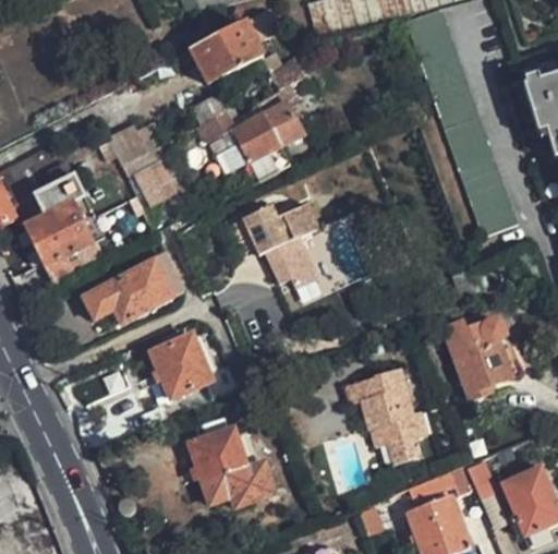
[(307,0),(317,37),(453,0),(307,0)]
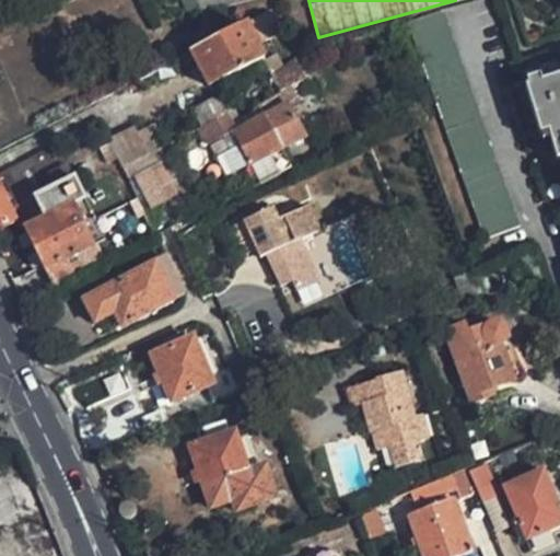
[(518,221),(443,7),(408,19),(483,234),(518,221)]
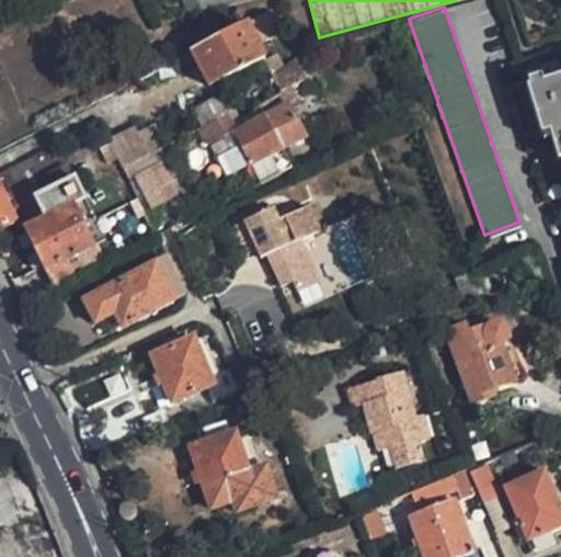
[(271,42),(287,32),(274,16),(261,23),(271,42)]
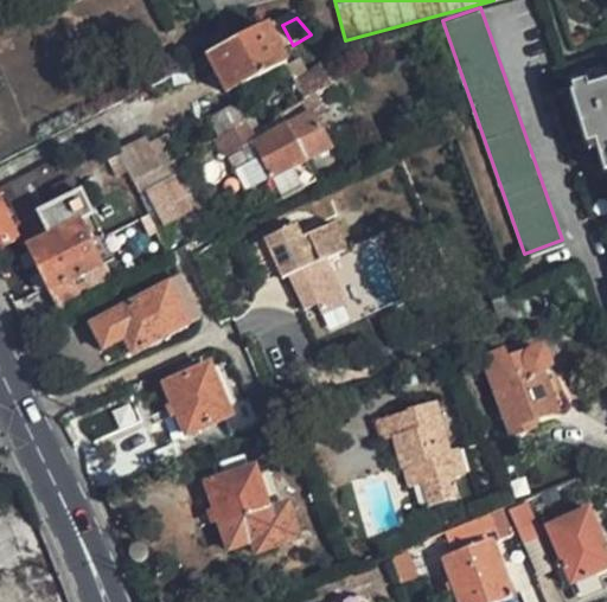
[(231,97),(289,69),(269,31),(211,59),(231,97)]
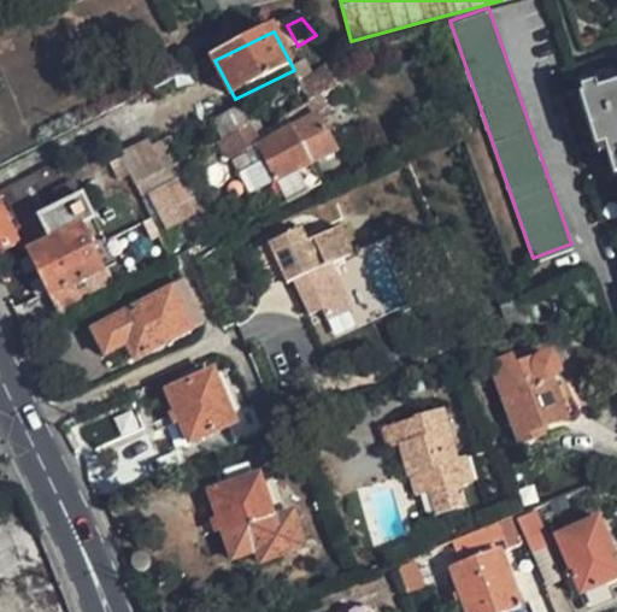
[(338,68),(319,80),(327,94),(344,83),(338,68)]
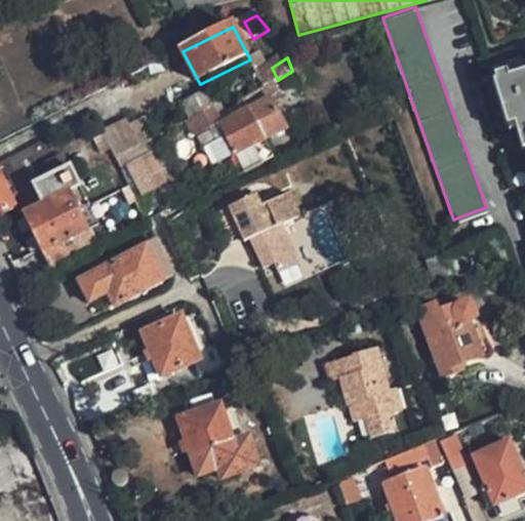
[(272,68),(257,75),(264,87),(278,80),(272,68)]
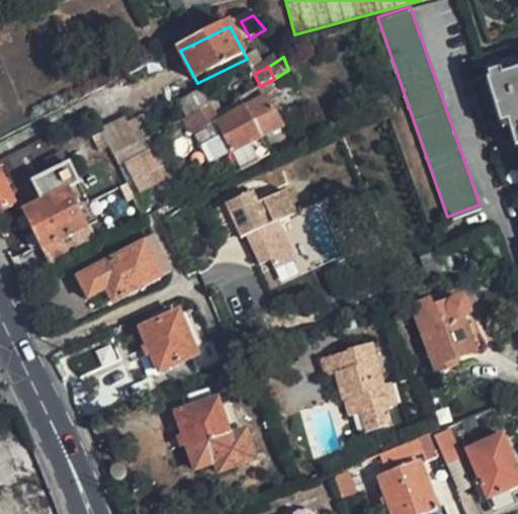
[(517,67),(486,77),(500,120),(506,118),(515,145),(517,143),(517,67)]
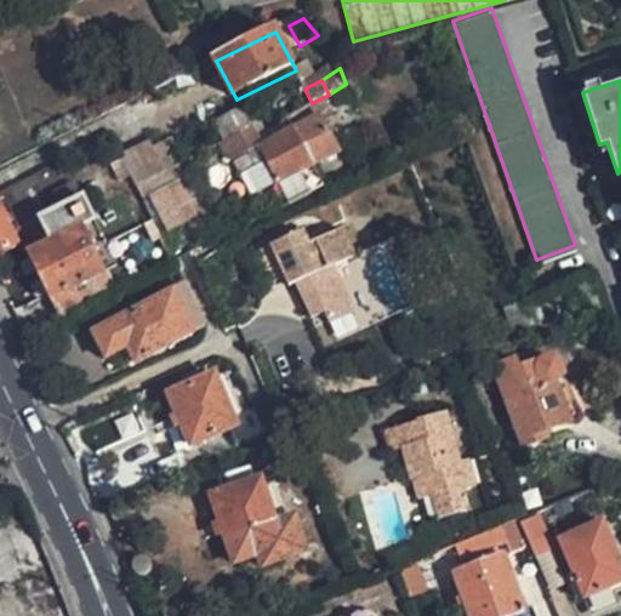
[(289,118),(295,131),(319,118),(312,103),(289,118)]
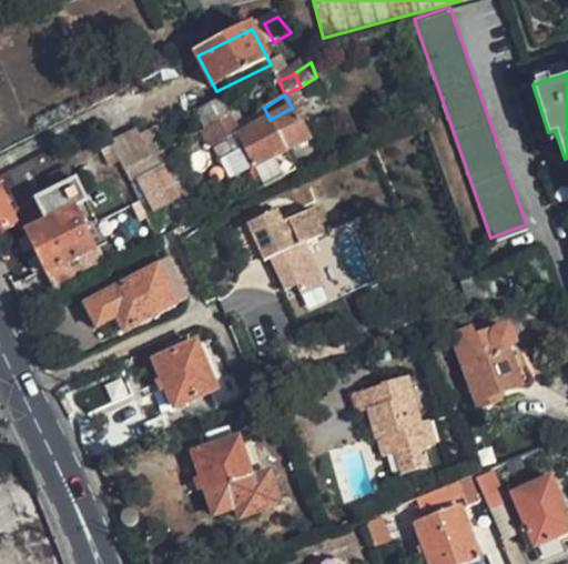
[(194,111),(203,131),(227,119),(232,126),(241,122),(227,96),(194,111)]
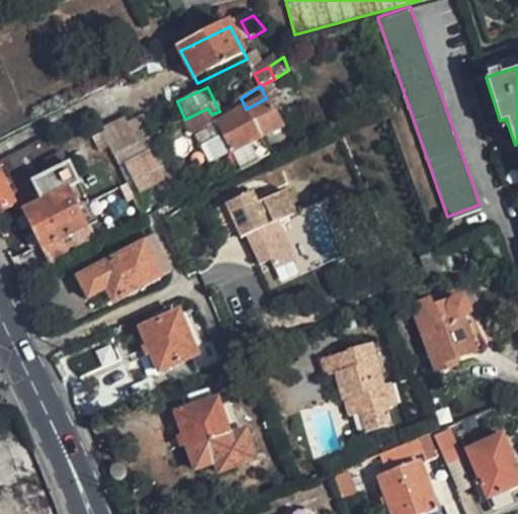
[(262,141),(282,130),(266,98),(246,109),(262,141)]
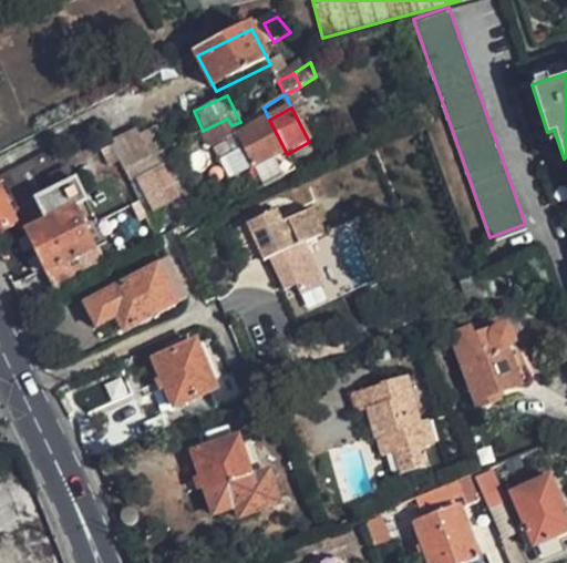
[(208,142),(233,130),(232,125),(227,119),(203,131),(208,142)]
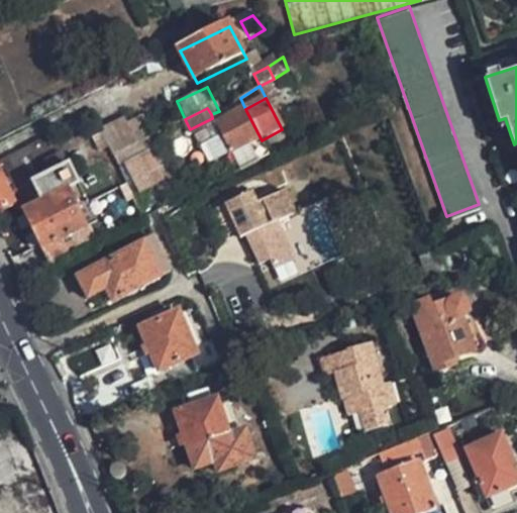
[(231,174),(269,156),(262,140),(245,109),(216,122),(230,155),(224,158),(231,174)]
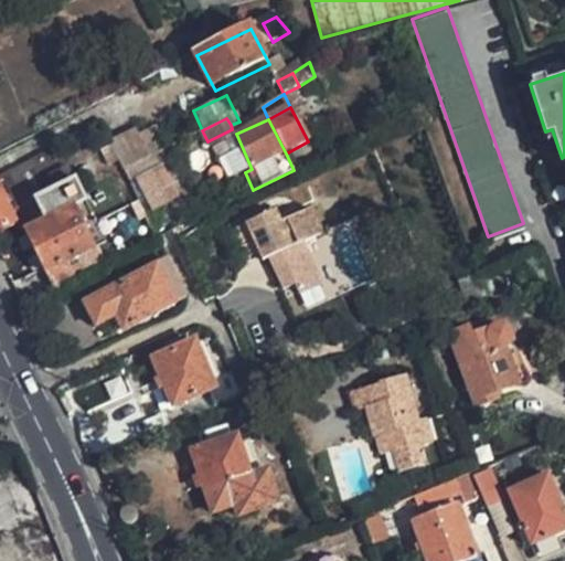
[(110,140),(126,170),(168,149),(157,130),(140,138),(135,129),(110,140)]
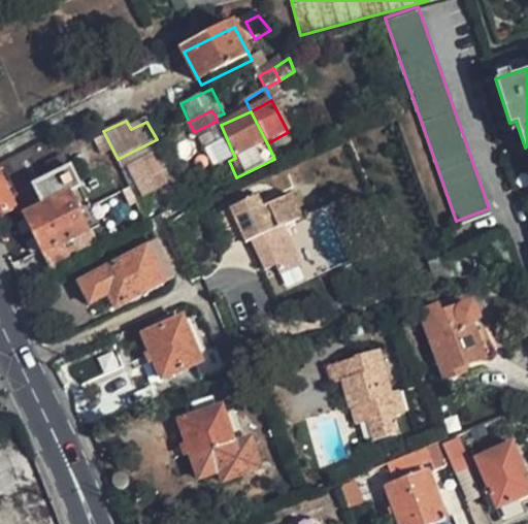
[(144,158),(127,169),(144,197),(163,186),(144,158)]
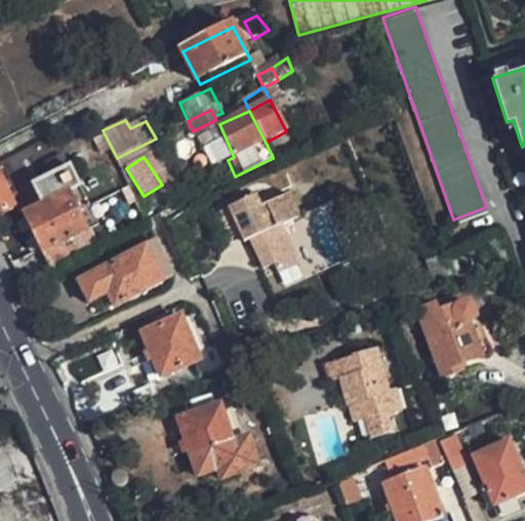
[(88,230),(68,187),(78,184),(67,162),(28,181),(39,201),(23,209),(43,251),(49,266),(78,251),(71,239),(88,230)]
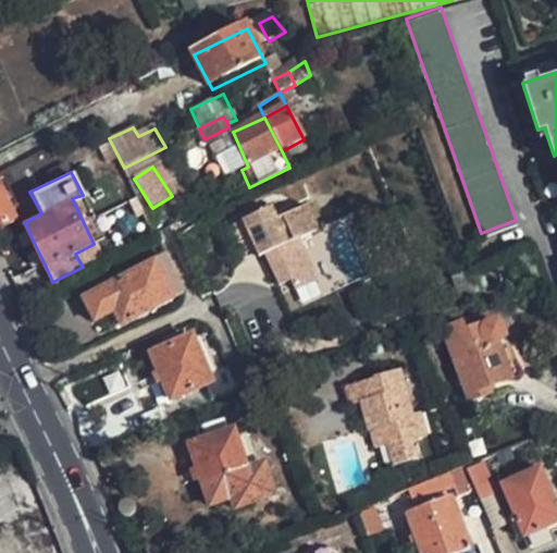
[(0,224),(14,218),(0,188),(0,224)]
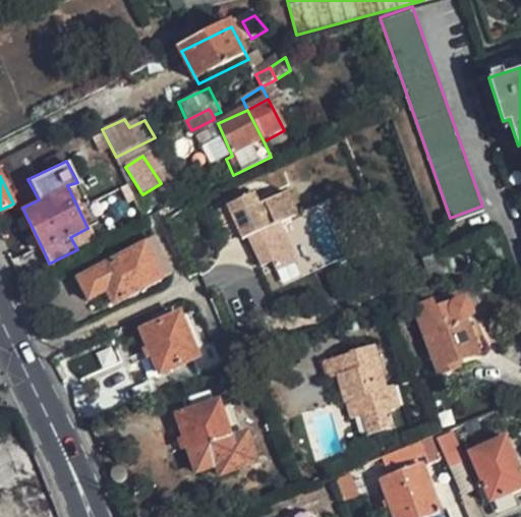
[(236,204),(197,220),(210,245),(223,238),(228,246),(233,243),(247,274),(269,265),(256,234),(285,222),(275,198),(241,213),(236,204)]
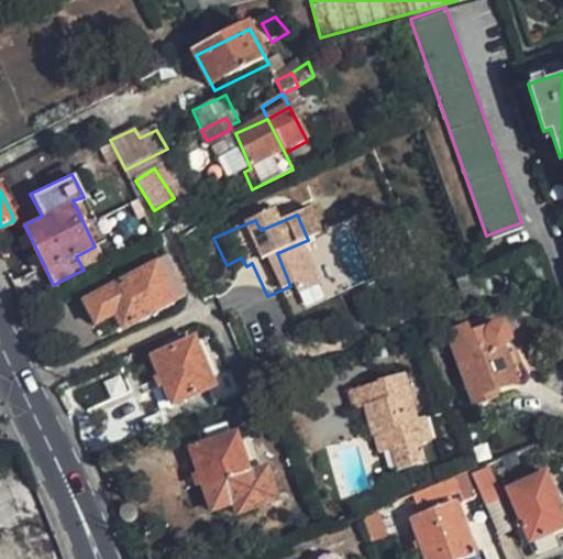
[(164,254),(150,262),(170,300),(184,294),(164,254)]
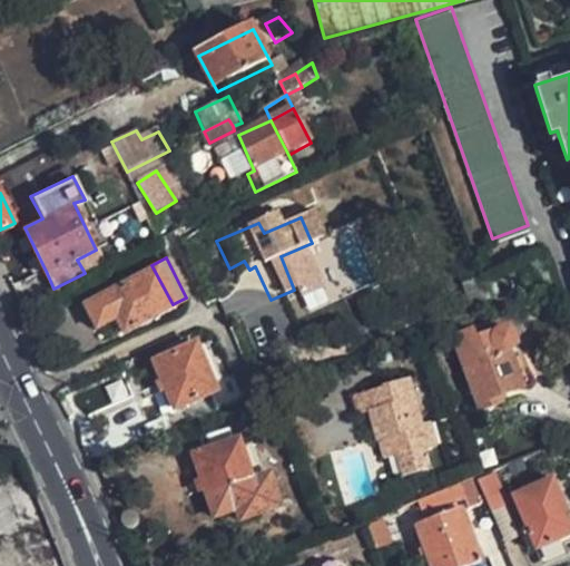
[(173,304),(151,265),(82,301),(96,328),(114,318),(121,332),(173,304)]
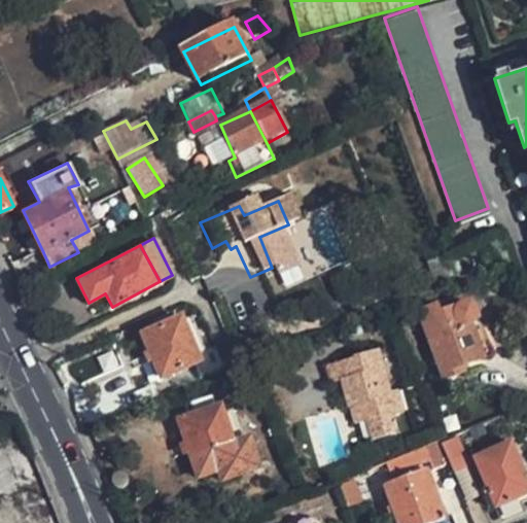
[(405,264),(411,285),(451,269),(443,248),(405,264)]
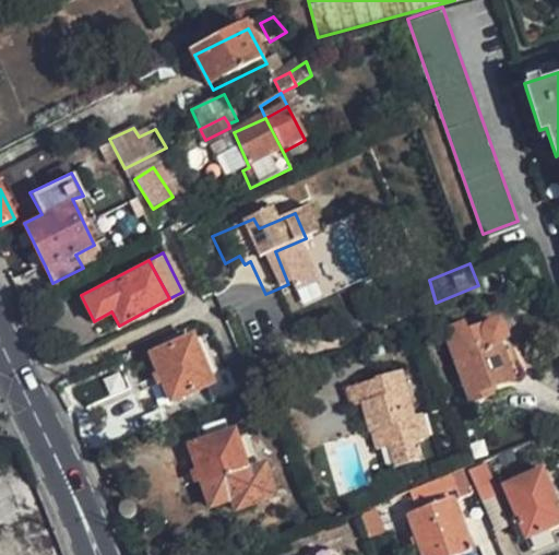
[(458,322),(440,330),(470,404),(490,394),(488,390),(515,376),(501,339),(504,337),(506,334),(507,330),(507,325),(503,320),(498,317),(491,317),(462,331),(458,322)]
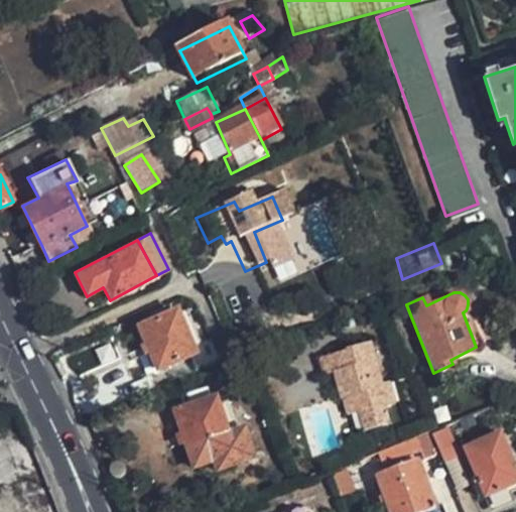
[(187,309),(178,314),(194,347),(204,342),(187,309)]
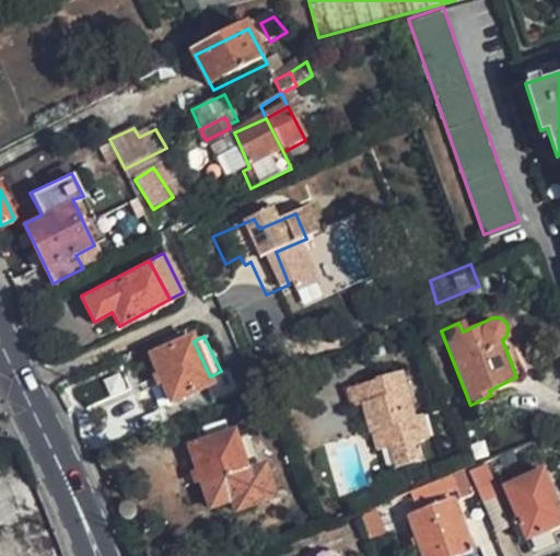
[(235,380),(230,368),(221,371),(210,377),(194,342),(193,337),(154,356),(174,398),(209,383),(216,398),(240,389),(235,380)]
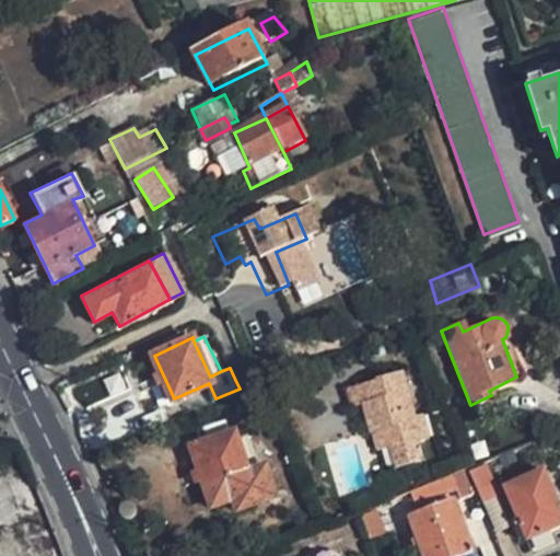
[(397,465),(424,455),(411,416),(416,415),(399,366),(375,373),(381,392),(362,398),(371,427),(374,427),(380,444),(389,440),(397,465)]
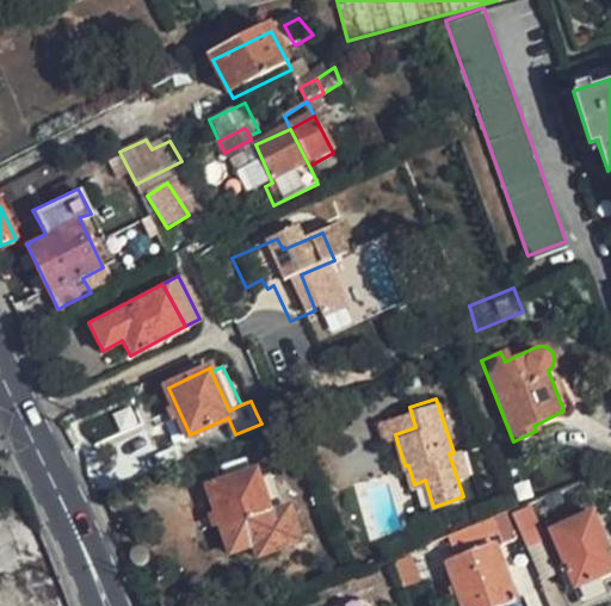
[(378,415),(386,438),(395,434),(415,427),(409,407),(378,415)]
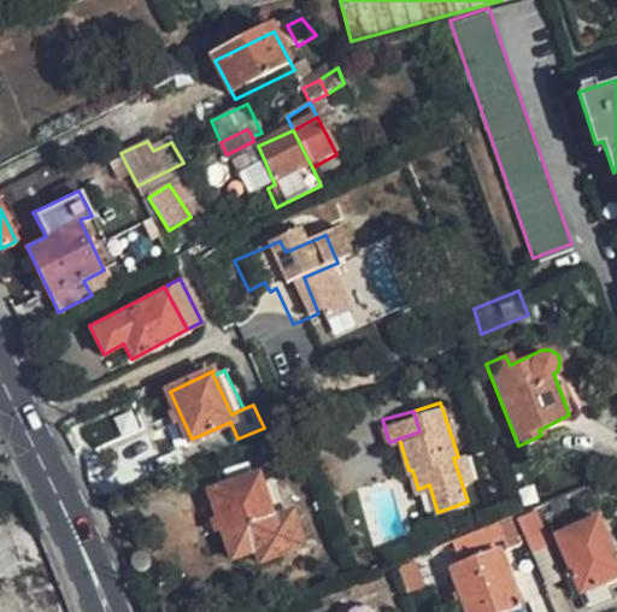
[(211,488),(235,559),(257,551),(262,562),(286,553),(268,498),(280,494),(272,476),(262,481),(258,472),(211,488)]
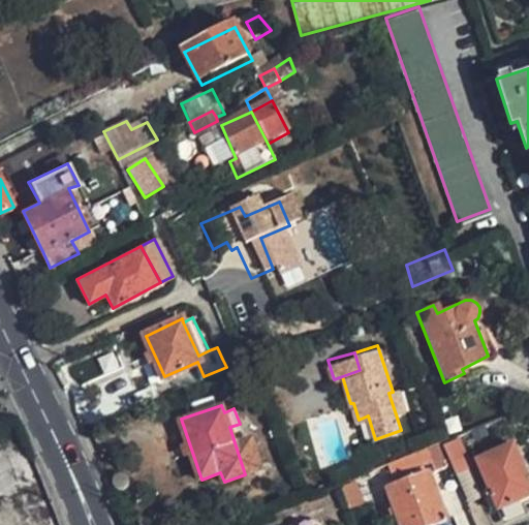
[(261,469),(251,440),(246,442),(240,424),(229,427),(245,474),(261,469)]
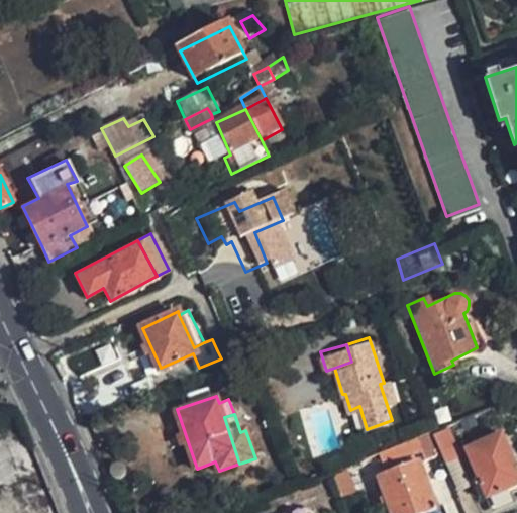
[(437,434),(449,462),(464,454),(452,427),(437,434)]
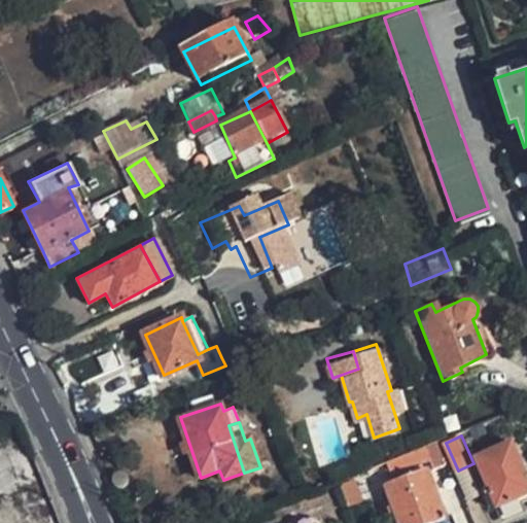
[(526,471),(512,436),(476,452),(497,502),(526,488),(526,471)]
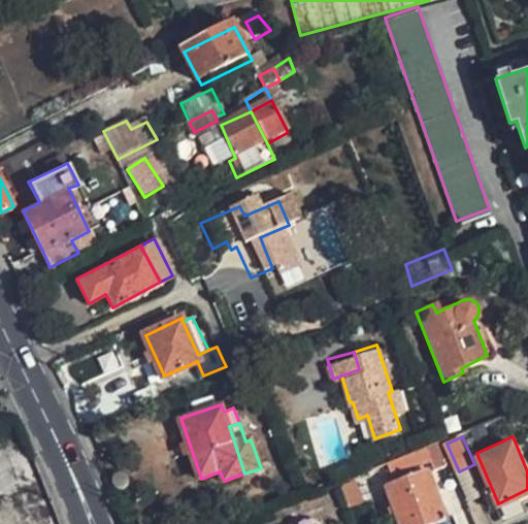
[(439,438),(425,445),(432,459),(435,458),(438,467),(450,461),(439,438)]
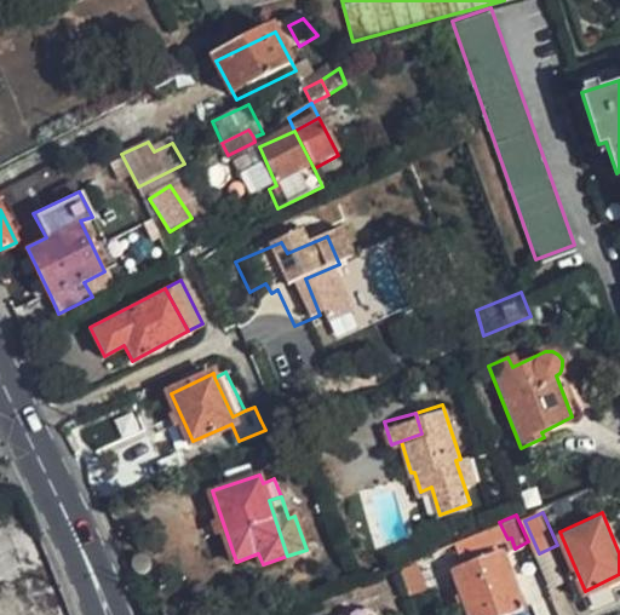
[(454,564),(470,614),(492,614),(493,614),(522,603),(500,546),(454,564)]
